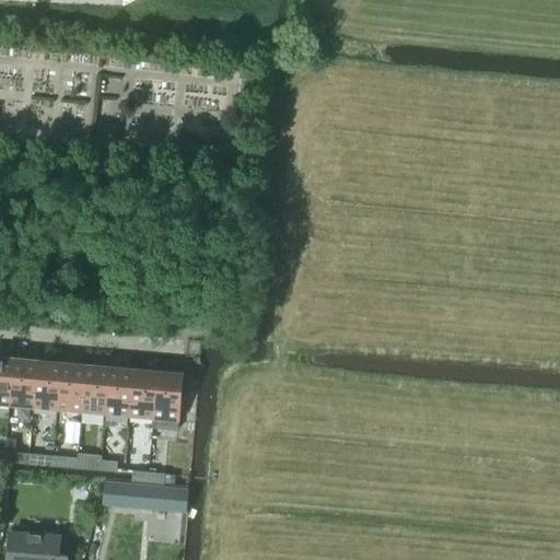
[(0,404),(9,405),(14,353),(1,352),(0,358),(0,404)]
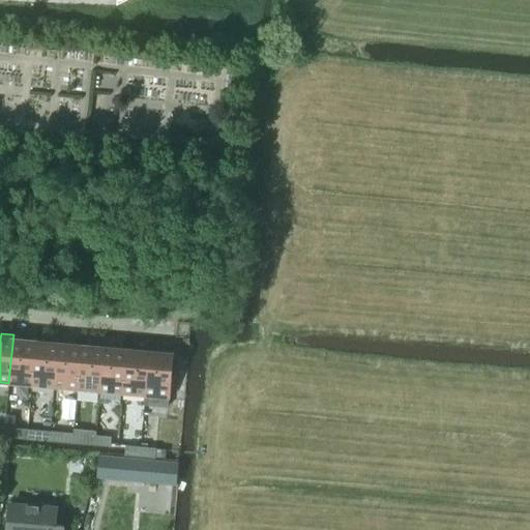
[(31,385),(35,342),(25,342),(25,336),(13,334),(8,383),(31,385)]
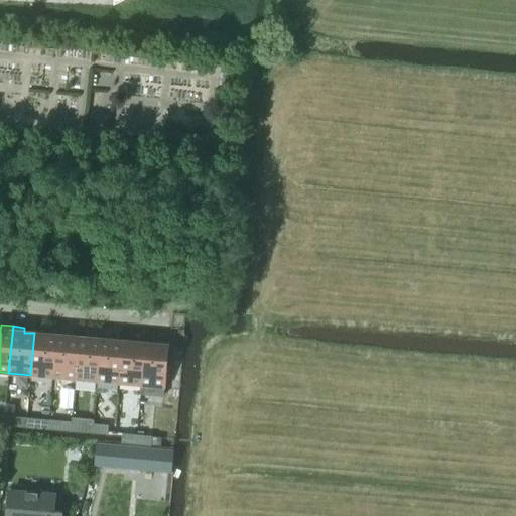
[(52,377),(56,330),(45,329),(44,334),(34,333),(30,375),(52,377)]
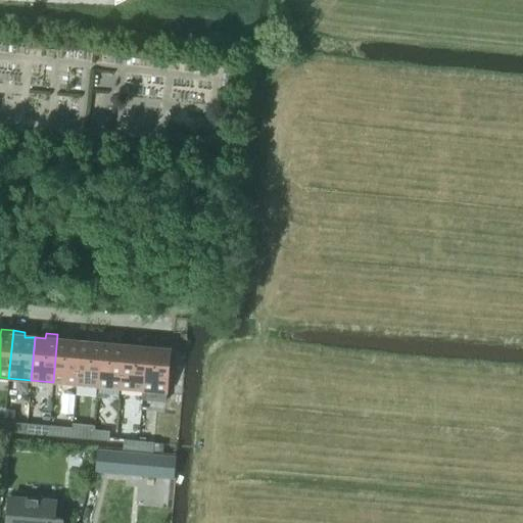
[(76,384),(80,341),(69,341),(69,336),(57,334),(53,382),(76,384)]
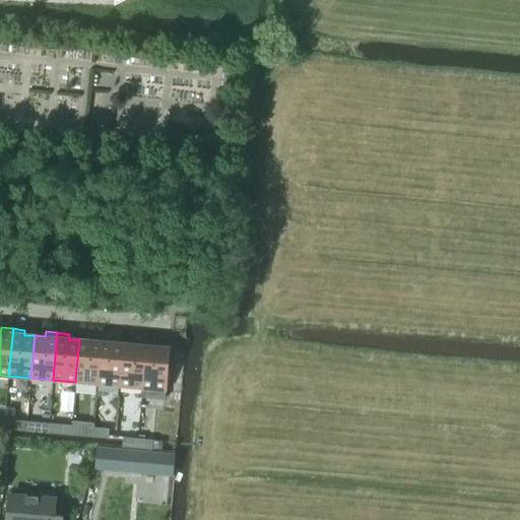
[(98,384),(102,336),(89,335),(89,340),(79,339),(75,382),(98,384)]
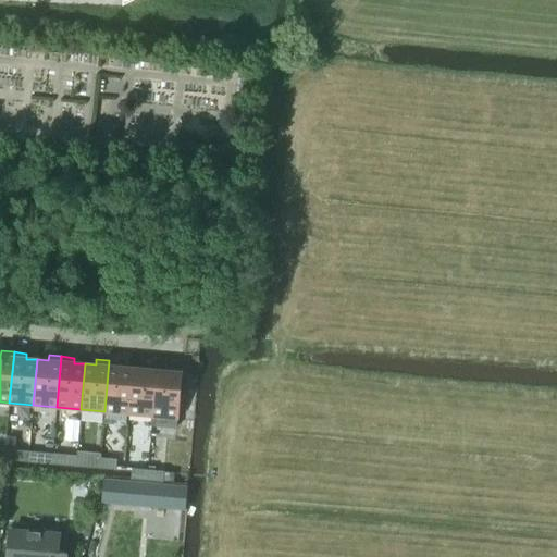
[(128,413),(133,368),(122,367),(122,361),(109,360),(104,411),(128,413)]
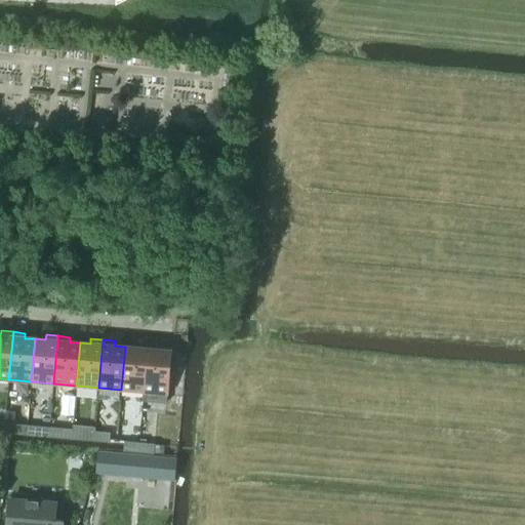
[(144,392),(148,344),(135,342),(135,348),(125,347),(121,390),(143,392),(144,392)]
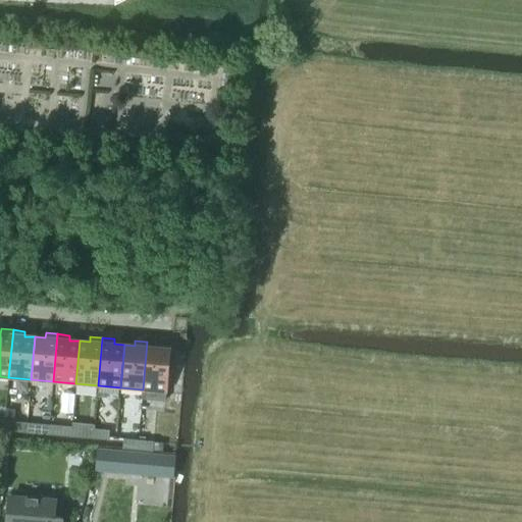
[(171,373),(172,363),(168,363),(169,349),(158,348),(159,343),(147,342),(143,389),(142,389),(141,400),(164,402),(165,392),(167,372),(171,373)]
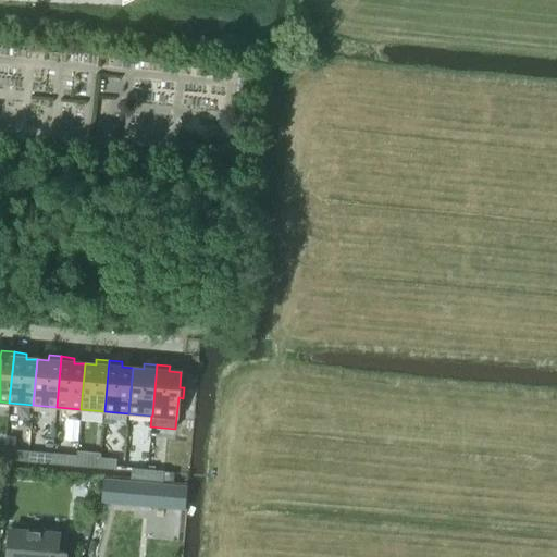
[(20,461),(21,453),(5,450),(4,460),(20,461)]
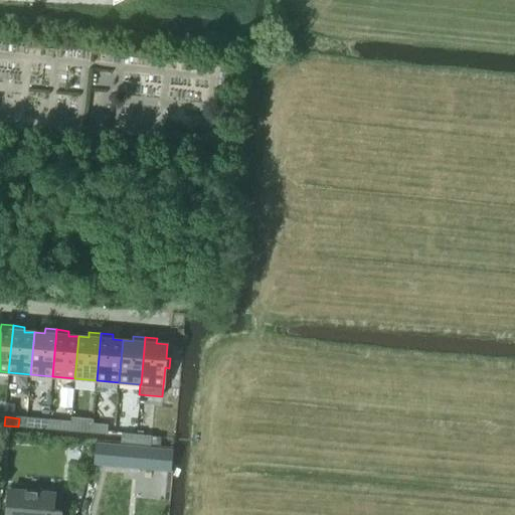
[(71,417),(70,431),(77,431),(77,433),(92,434),(93,424),(94,419),(71,417)]
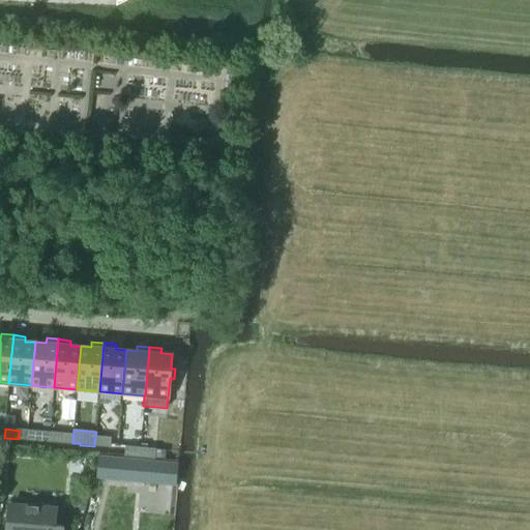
[(50,442),(50,439),(50,434),(35,432),(34,441),(50,442)]
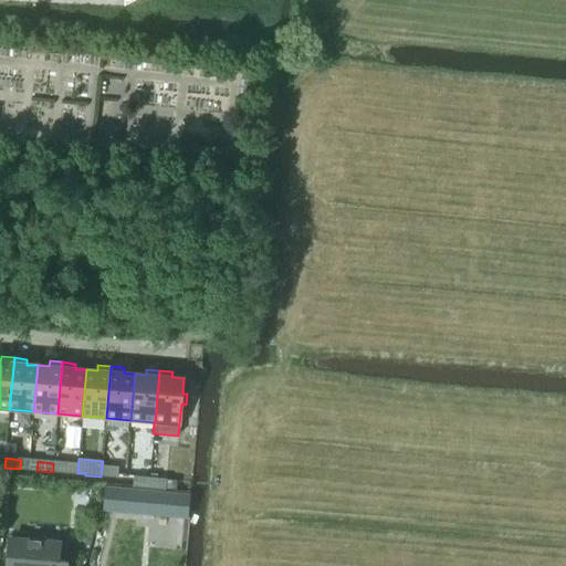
[(70,474),(70,464),(53,463),(53,469),(53,472),(70,474)]
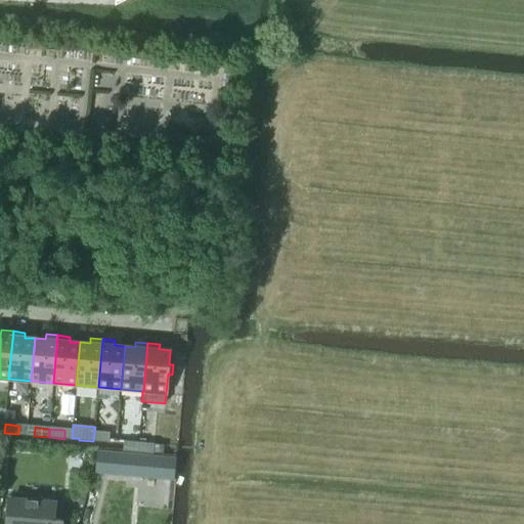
[(94,432),(93,441),(108,442),(110,433),(94,432)]
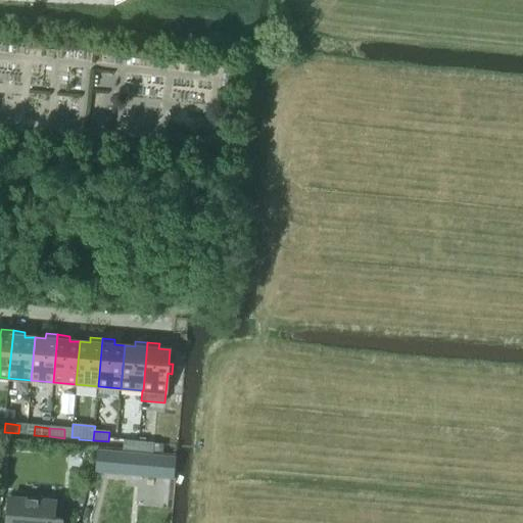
[(137,453),(138,443),(124,442),(123,452),(137,453)]
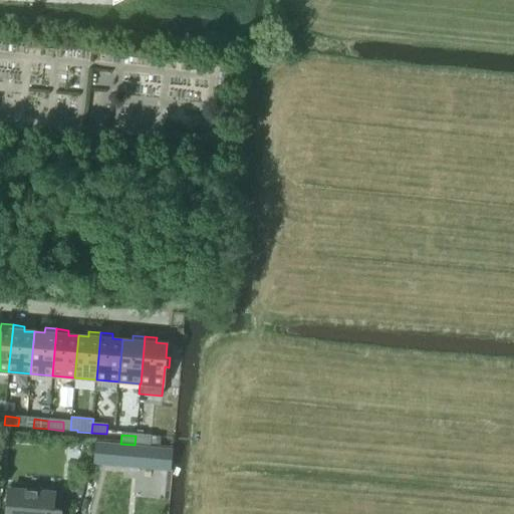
[(151,446),(151,437),(136,436),(135,445),(151,446)]
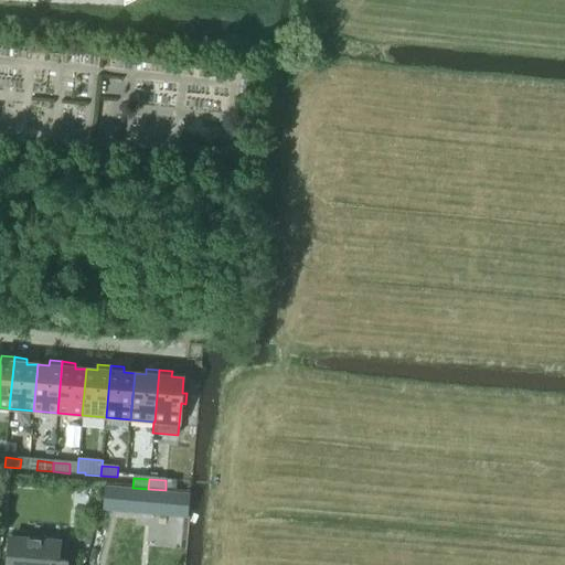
[(188,519),(190,494),(105,487),(103,511),(188,519)]
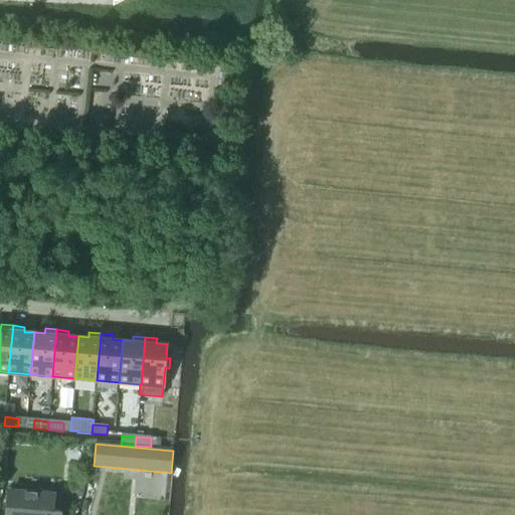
[(60,514),(63,495),(9,491),(6,514),(60,514)]
